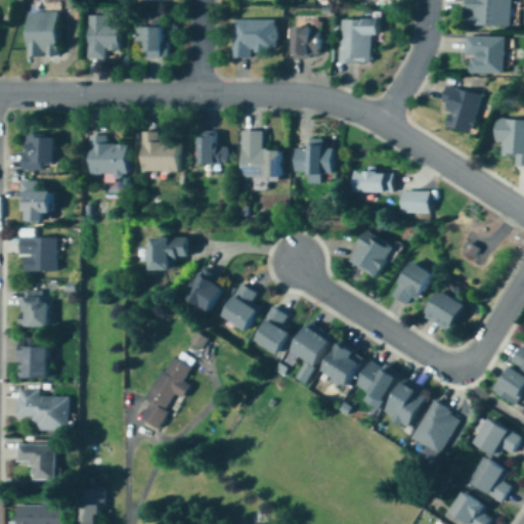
[(466,0),(466,27),(510,27),(510,0),(466,0)]
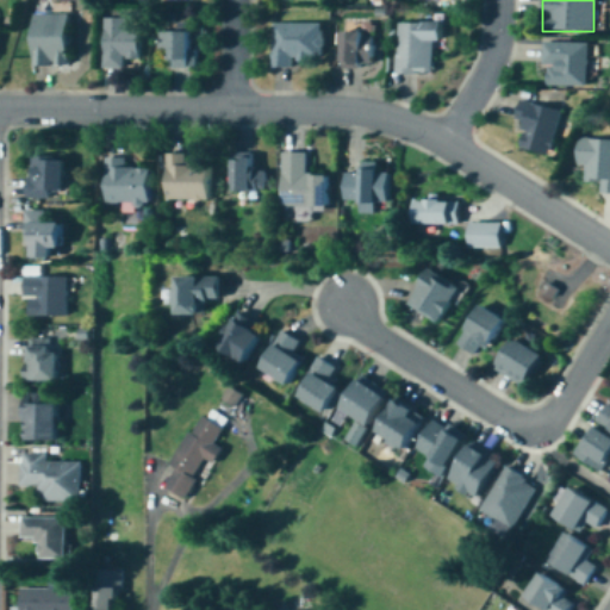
[(69,66),(69,14),(32,14),(32,66),(69,66)]
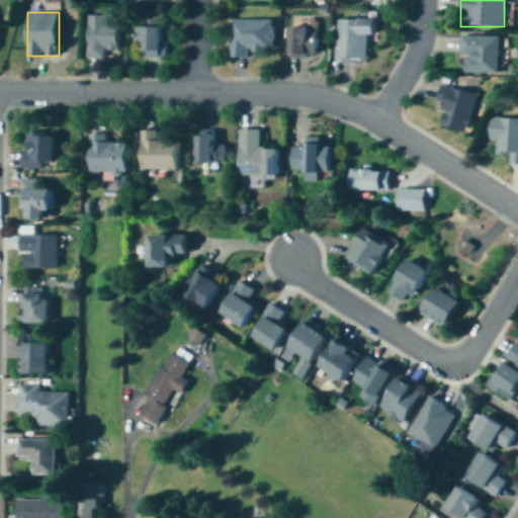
[(87,56),(118,56),(118,14),(87,14),(87,56)]
